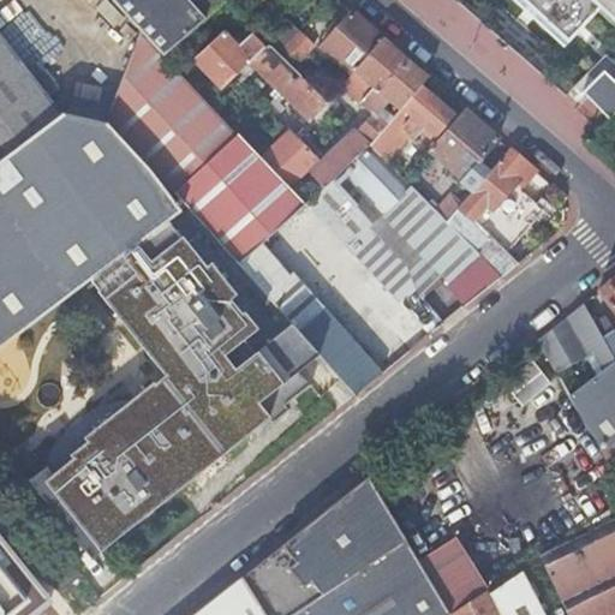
[(109,0),(141,33),(175,69),(231,17),(214,0),(109,0)]
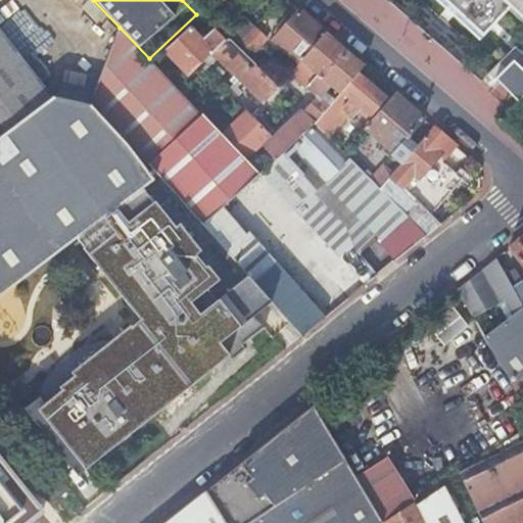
[(182,0),(196,14),(200,10),(190,0),(182,0)]
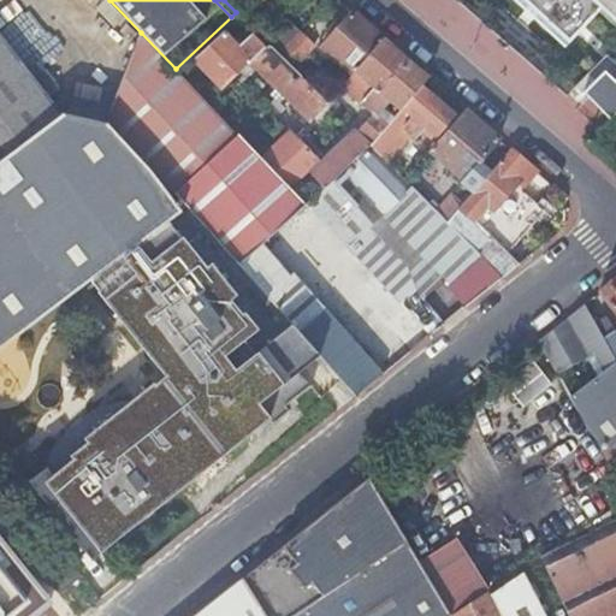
[(615,57),(615,0),(507,0),(569,57),(593,34),(615,57)]
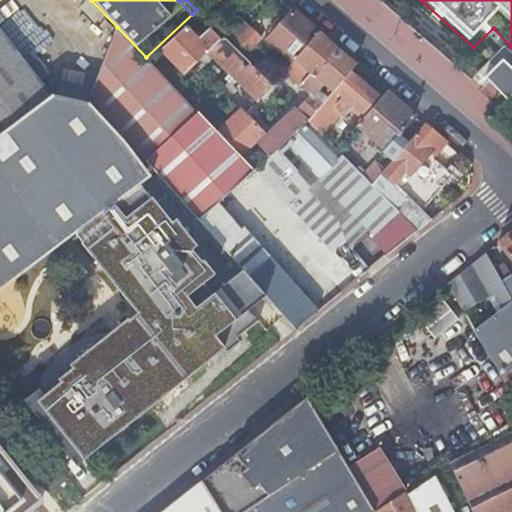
[(307,21),(295,10),(282,25),(278,22),(273,27),(277,31),(269,40),(295,63),(320,32),(307,21)]
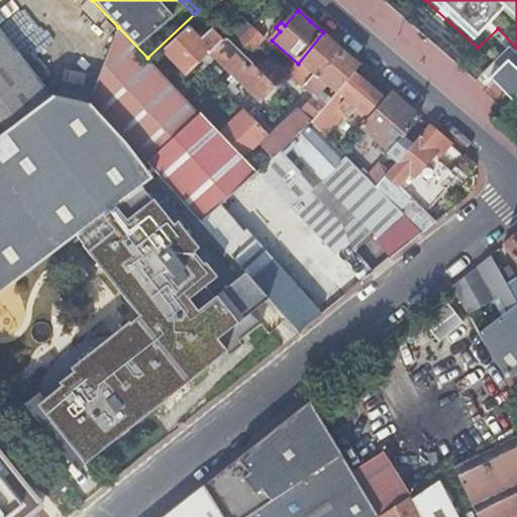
[(252,27),(253,26),(240,15),(222,34),(227,38),(234,45),(252,27)]
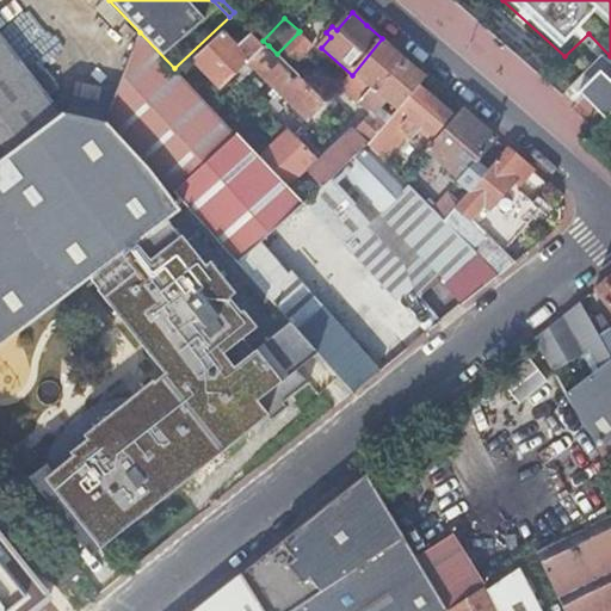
[(0,161),(62,111),(0,31),(0,161)]
